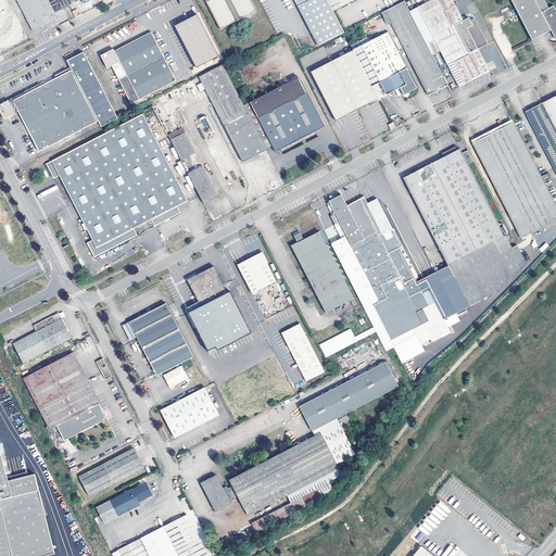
[(58,20),(48,0),(17,0),(27,20),(34,32),(58,20)]
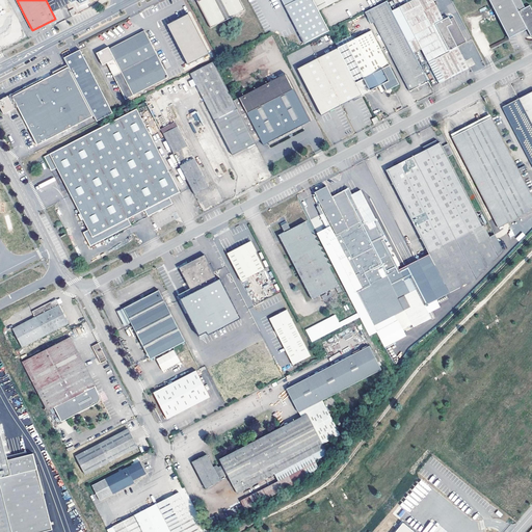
[(195,0),(210,28),(245,10),(240,0),(195,0)]
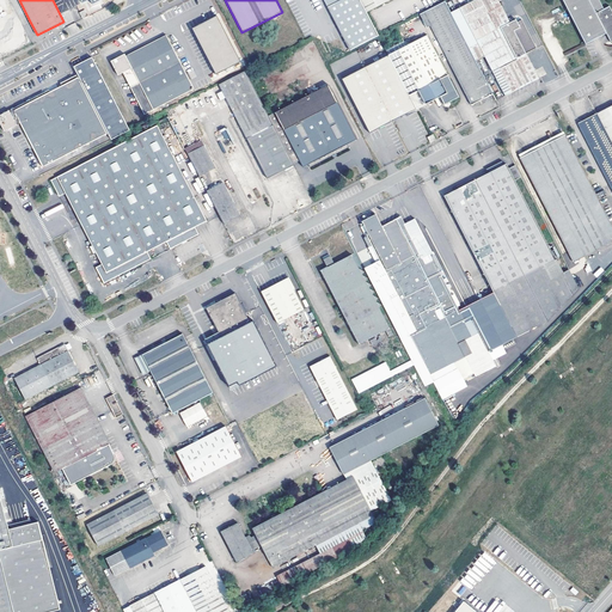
[(323,0),(350,50),(379,36),(367,13),(360,0),(323,0)]
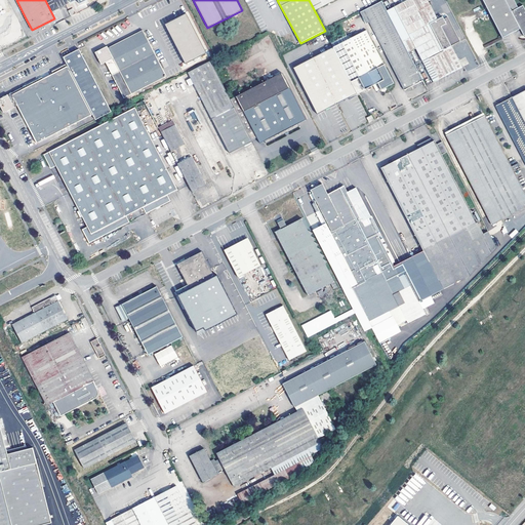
[(309,0),(315,11),(335,0),(309,0)]
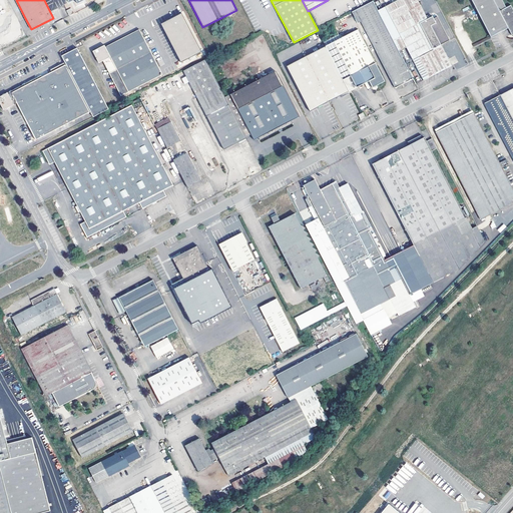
[(428,19),(418,0),(399,0),(377,11),(399,51),(406,48),(424,81),(431,77),(452,66),(441,45),(450,41),(438,17),(434,18),(433,16),(428,19)]
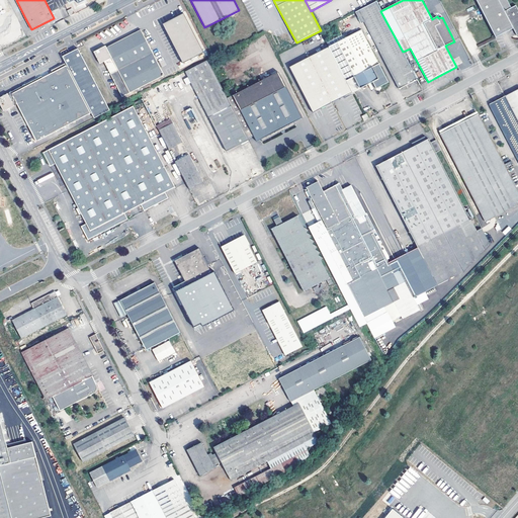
[(476,0),(496,37),(513,29),(517,35),(517,34),(517,9),(516,5),(511,8),(507,0),(476,0)]
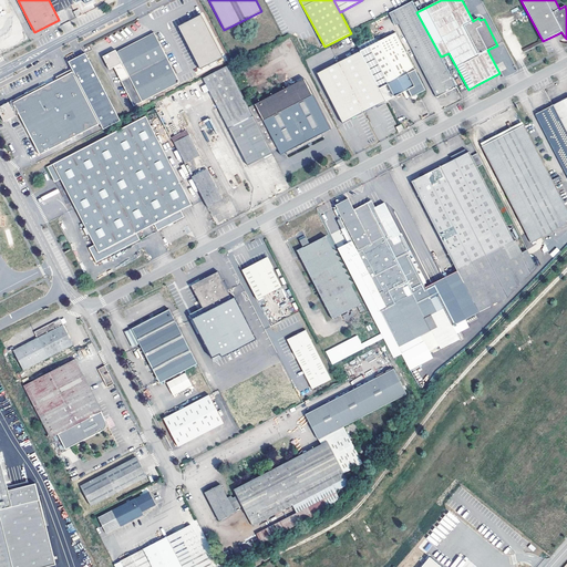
[(416,12),(411,2),(389,14),(395,27),(399,26),(403,35),(437,98),(442,95),(442,96),(449,93),(447,92),(456,88),(441,57),(416,12)]
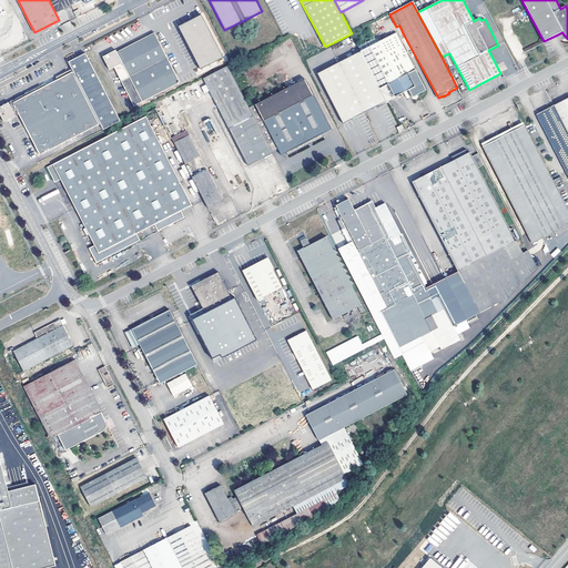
[(223,58),(201,16),(191,20),(179,27),(200,70),(223,58)]
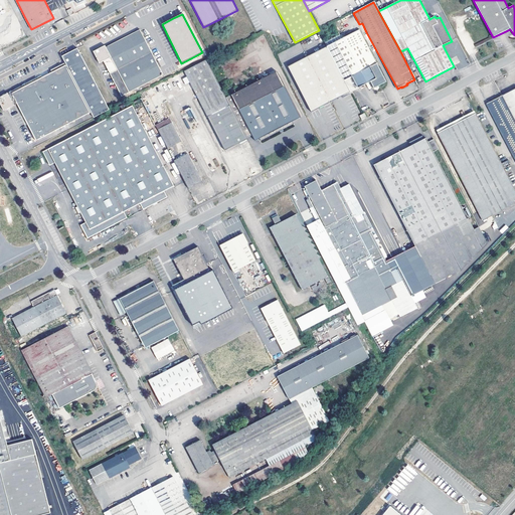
[(140,29),(106,47),(105,45),(102,47),(93,51),(100,63),(103,61),(122,97),(163,74),(140,29)]
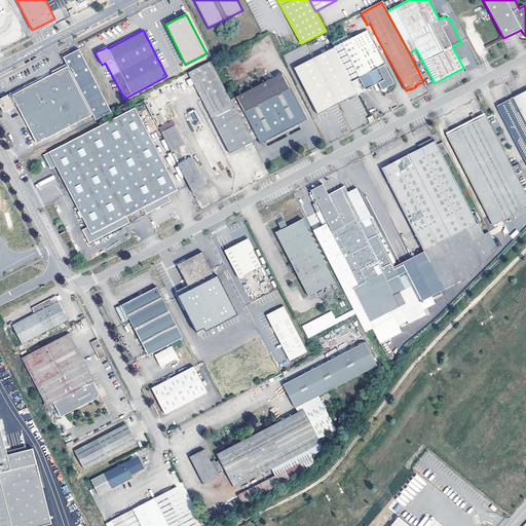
[(331,41),(340,60),(358,94),(377,84),(378,87),(380,86),(382,90),(395,83),(370,36),(367,31),(337,46),(334,40),(331,41)]
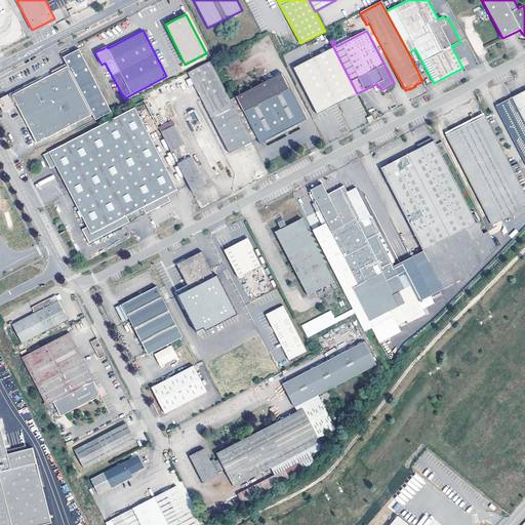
[(48,76),(43,79),(42,77),(37,80),(25,86),(0,98),(0,106),(4,113),(17,106),(37,144),(92,114),(95,120),(112,112),(79,49),(68,55),(64,57),(68,66),(67,67),(66,65),(62,66),(51,72),(52,74),(48,76)]
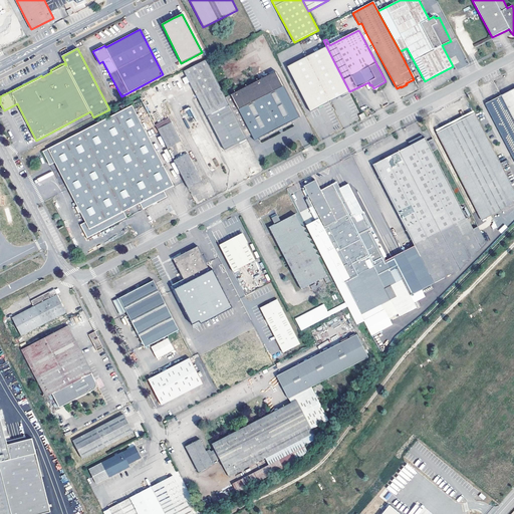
[(332,58),(327,62),(318,50),(287,66),(310,111),(329,101),(344,94),(349,91),(332,58)]
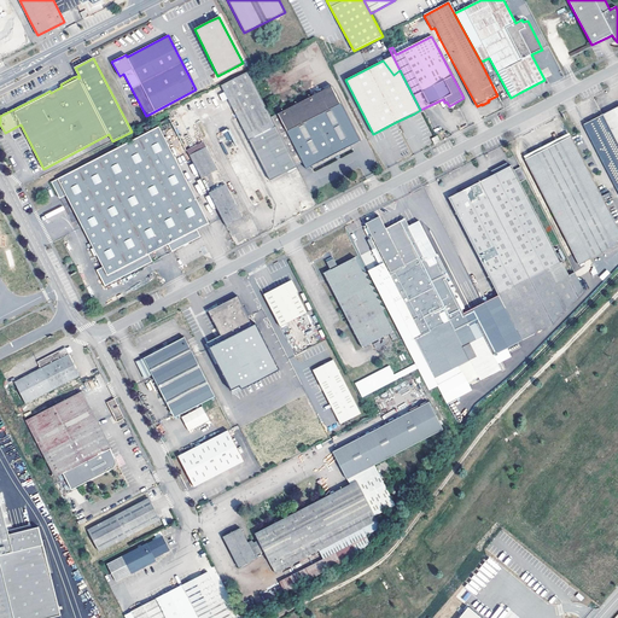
[(228,99),(249,140),(270,180),(297,167),(296,165),(272,117),(248,71),(221,85),(225,92),(219,94),(223,101),(228,99)]
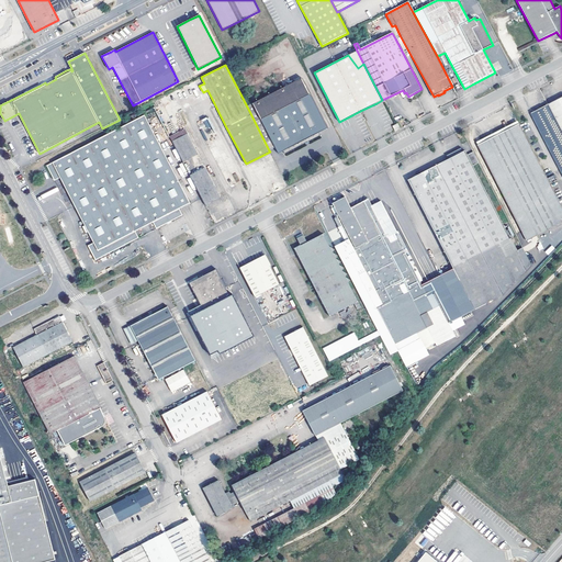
[(302,78),(247,107),(269,150),(274,147),(278,154),(283,150),(284,154),(321,135),(319,132),(327,128),(302,78)]
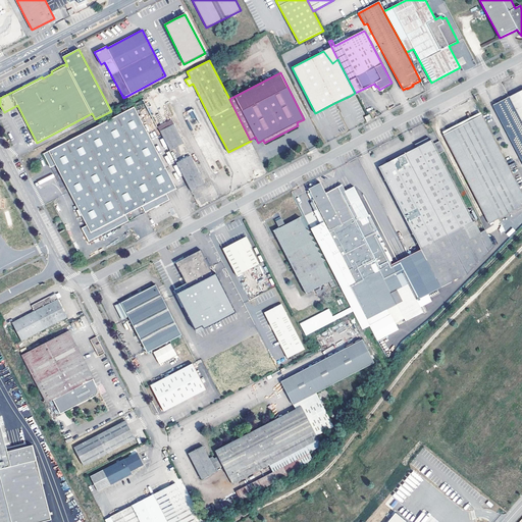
[(509,97),(521,121),(521,90),(519,92),(509,97)]
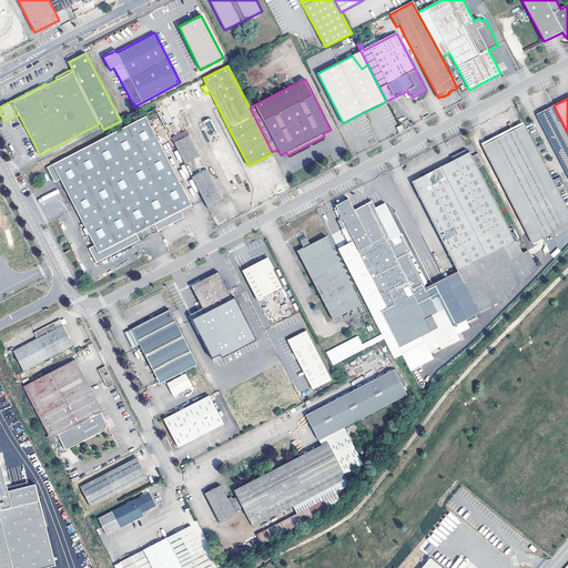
[(567,132),(554,105),(545,110),(536,114),(567,176),(567,132)]
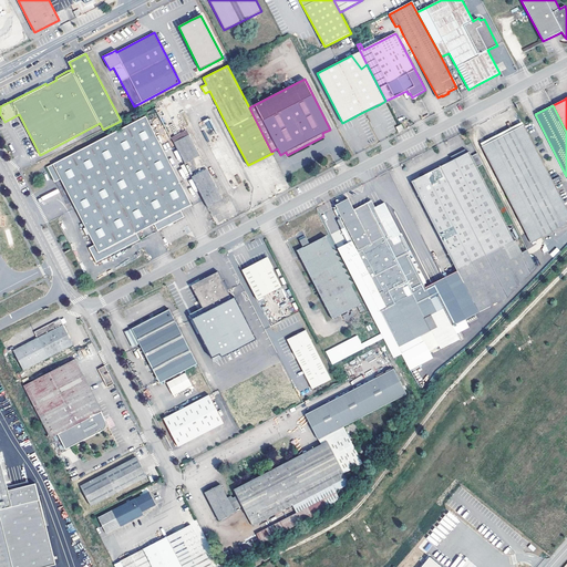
[(47,167),(54,183),(61,179),(85,227),(83,228),(86,235),(89,234),(94,245),(89,248),(96,263),(140,240),(136,234),(154,224),(157,232),(184,217),(181,210),(192,205),(146,116),(47,167)]
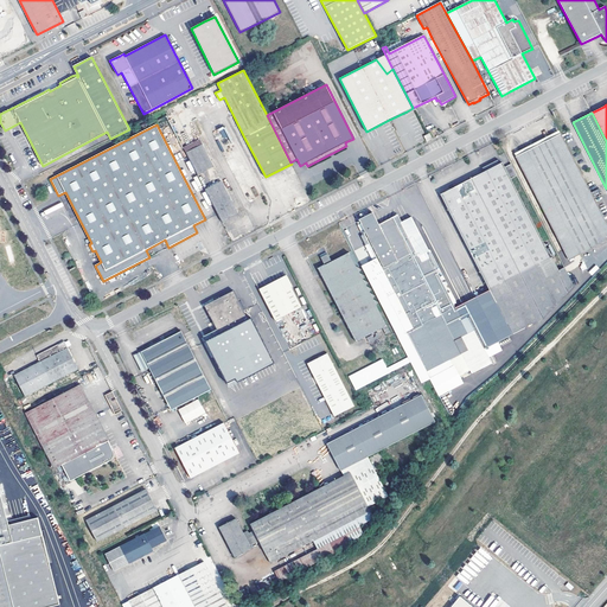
[(224,140),(218,142),(221,147),(230,142),(223,127),(218,128),(224,140)]
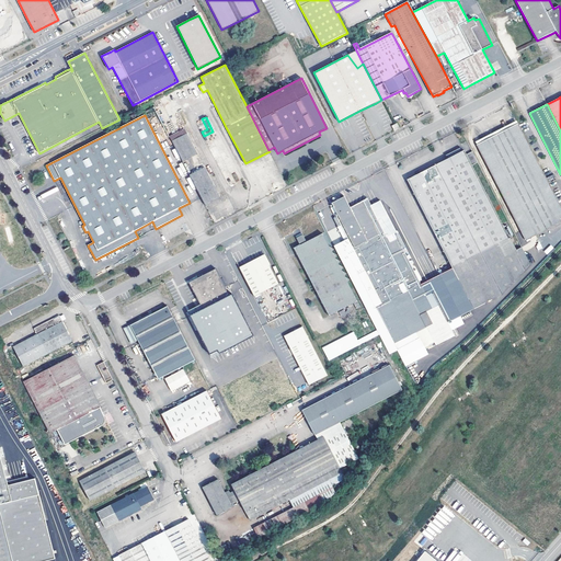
[(560,221),(560,206),(518,123),(485,139),(477,145),(526,240),(560,221)]
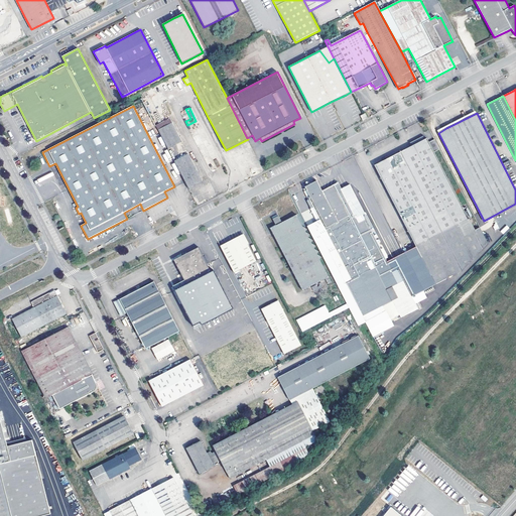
[(155,125),(158,130),(172,122),(170,118),(155,125)]
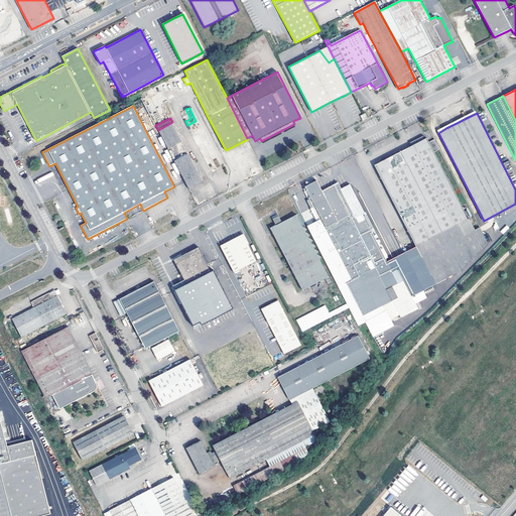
[(172,122),(158,130),(167,148),(181,141),(172,122)]
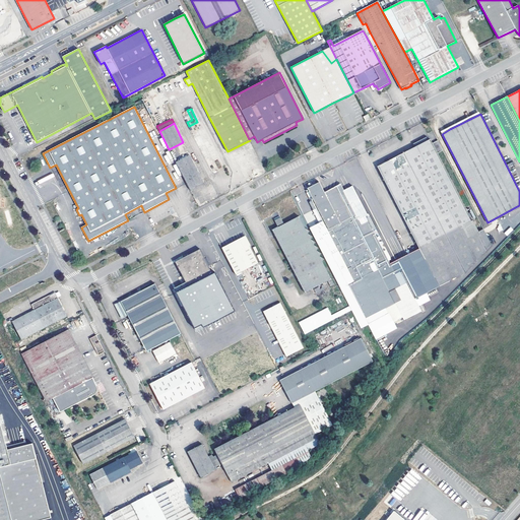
[(419,248),(472,220),(431,139),(429,140),(427,137),(413,143),(414,147),(395,157),(377,167),(419,248)]
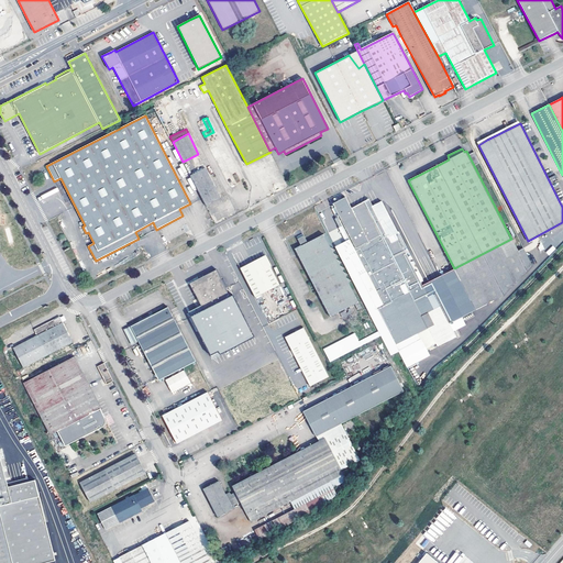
[(183,164),(177,168),(183,178),(188,174),(183,164)]
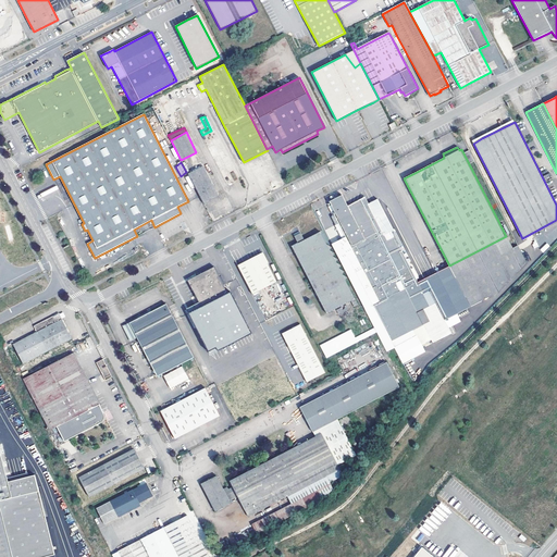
[(203,166),(188,174),(203,203),(219,196),(203,166)]
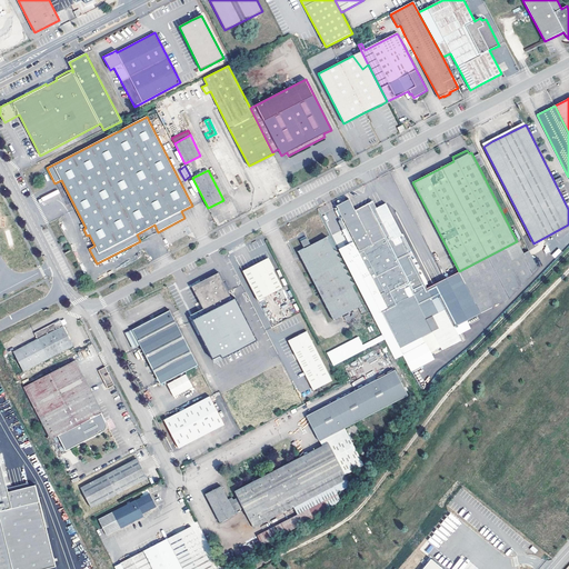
[(335,171),(327,175),(330,180),(337,177),(335,171)]
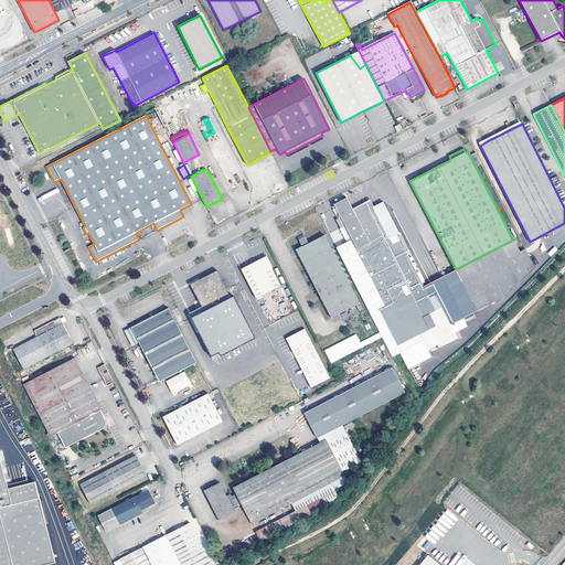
[(347,246),(397,345),(430,329),(424,317),(429,313),(443,307),(430,283),(424,286),(381,203),(374,206),(371,200),(353,209),(347,198),(334,204),(340,215),(339,216),(352,244),(347,246)]
